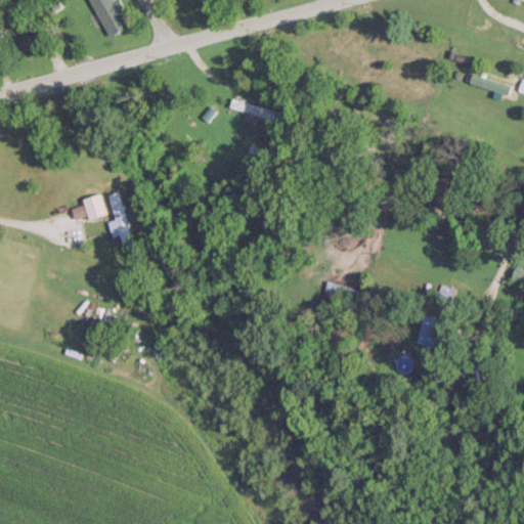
[(92,0),(110,36),(129,28),(124,15),(128,14),(121,0),(92,0)]
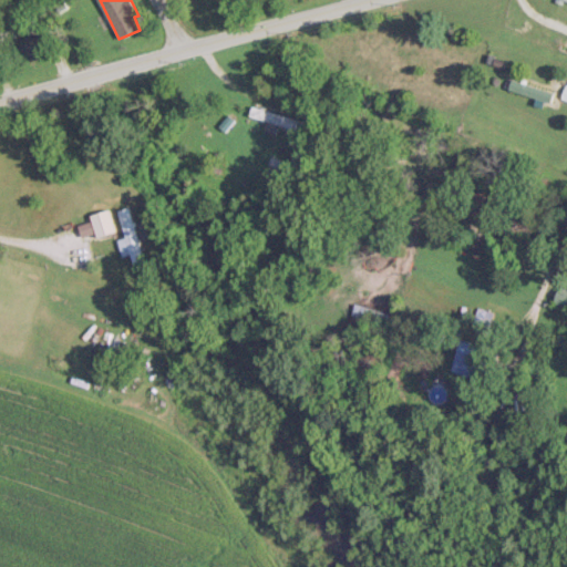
[(44,50),(39,33),(18,40),(23,57),(44,50)]
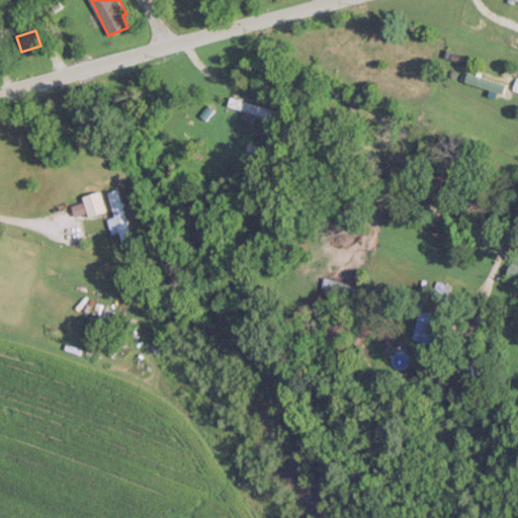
[(490,89),(488,95),(496,98),(498,91),(504,93),(507,84),(468,72),(465,81),(490,89)]
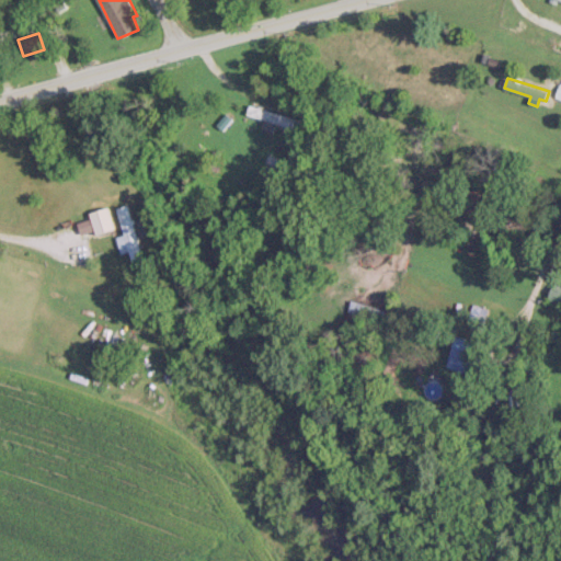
[(286,125),(288,115),(249,105),(247,114),(286,125)]
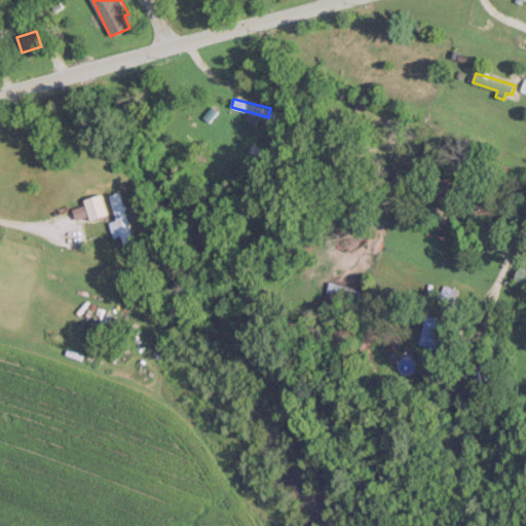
[(110,194),(117,220),(109,222),(114,237),(121,235),(124,243),(134,241),(120,192),(110,194)]
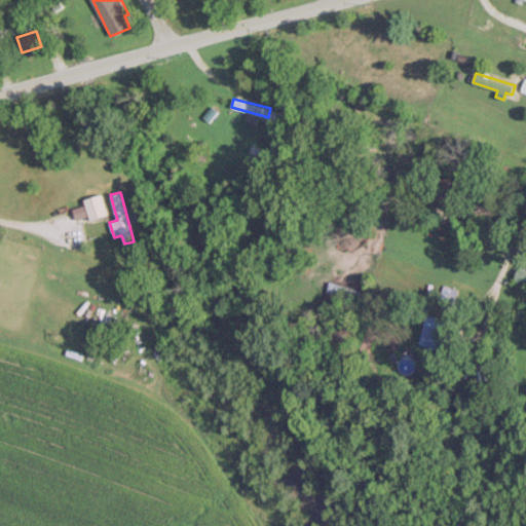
[(90,220),(108,215),(102,194),(84,198),(90,220)]
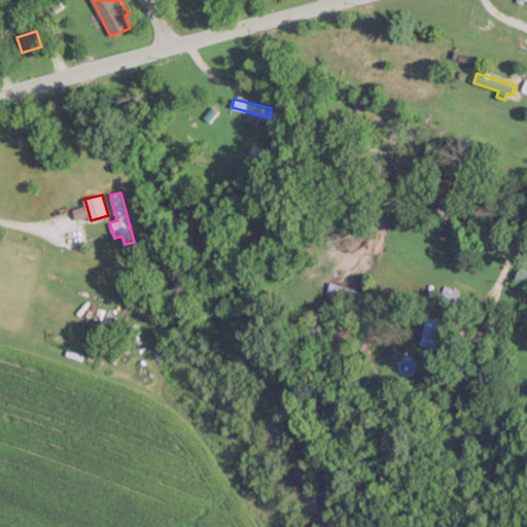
[(516,281),(526,284),(526,269),(519,267),(516,281)]
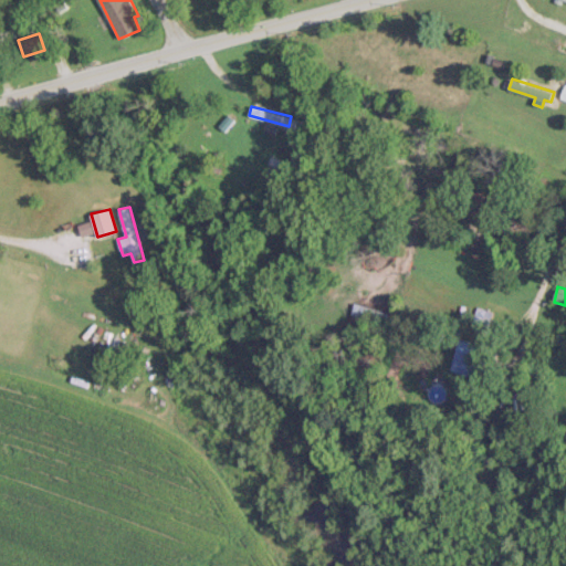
[(471,377),(482,346),(462,338),(450,369),(471,377)]
